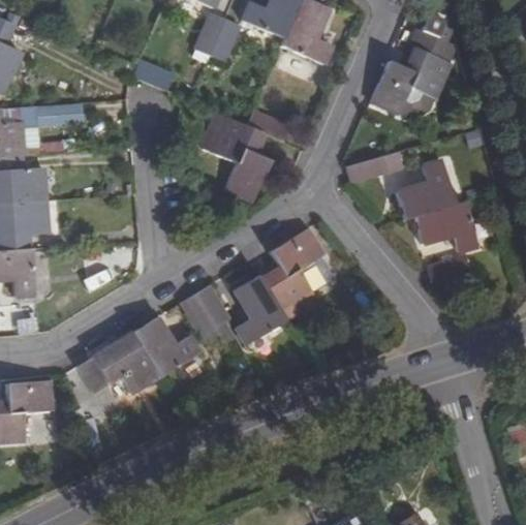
[(197,0),(216,8),(219,0),(197,0)]
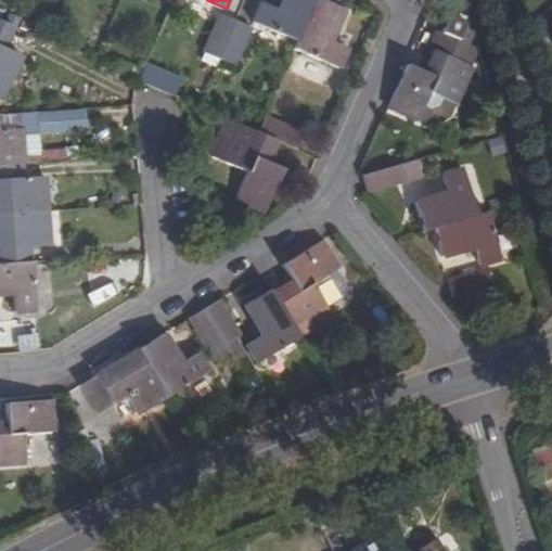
[(266,1),(257,22),(303,42),(300,49),(343,68),(352,49),(335,41),(349,10),(328,0),(286,0),(283,10),(266,1)]
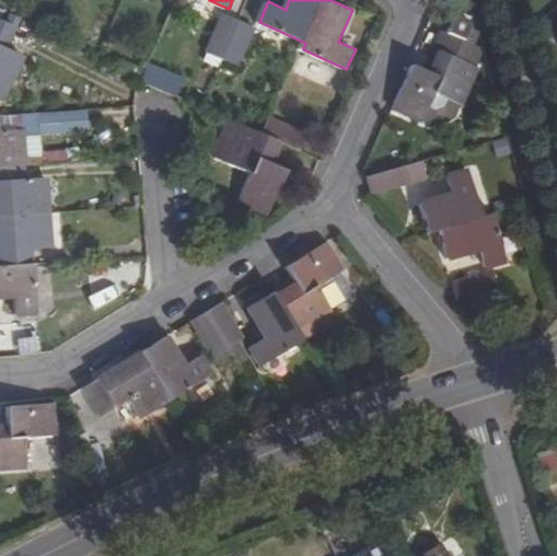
[(229,14),(211,53),(225,59),(241,66),(257,27),(244,21),(229,14)]
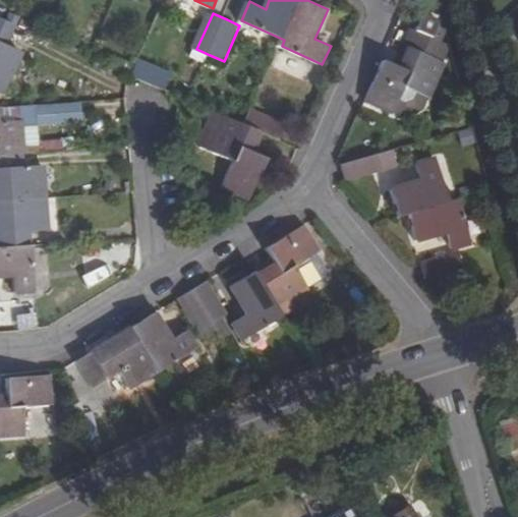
[(0,87),(8,91),(25,52),(8,45),(17,22),(5,18),(0,15),(0,87)]
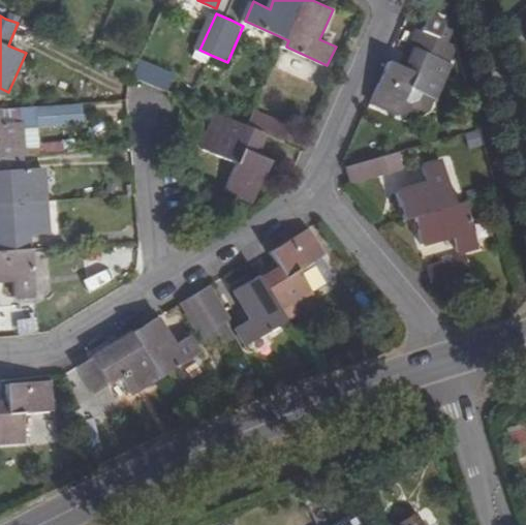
[(391,59),(374,98),(402,110),(413,85),(438,95),(453,61),(447,59),(455,43),(418,28),(411,43),(418,45),(408,67),(391,59)]
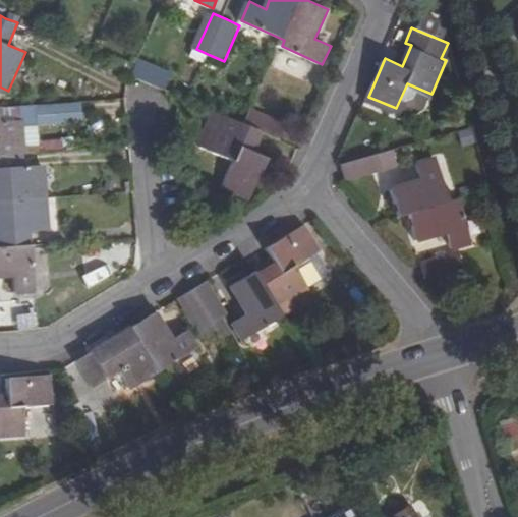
[(137,57),(132,74),(168,85),(173,68),(137,57)]
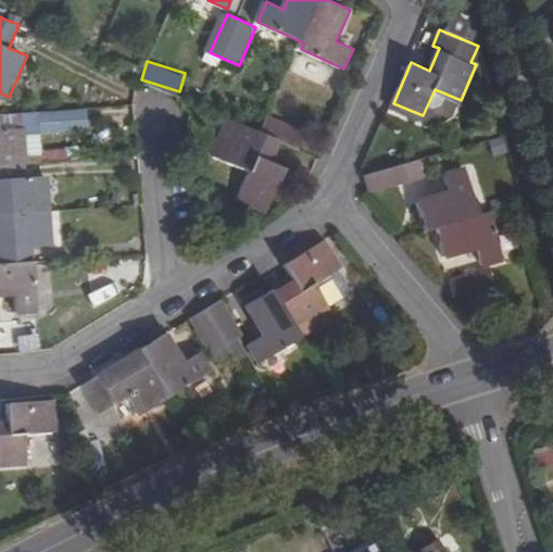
[(0,262),(0,292),(14,292),(16,310),(37,308),(33,260),(30,245),(53,243),(50,208),(47,174),(24,175),(23,161),(28,160),(25,128),(3,129),(2,114),(0,113),(0,251),(1,262),(0,262)]
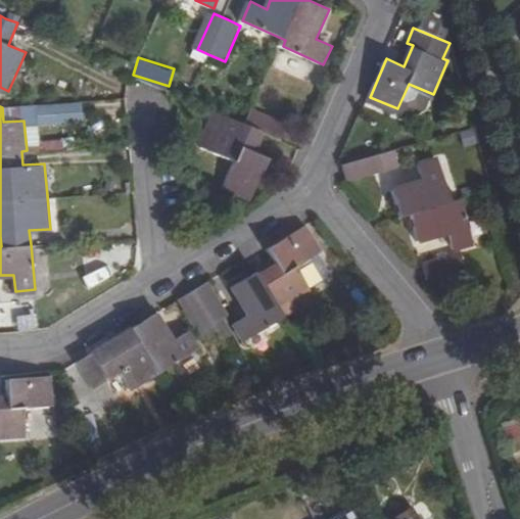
[(228,157),(217,182),(244,194),(261,156),(251,152),(244,148),(253,128),(261,131),(283,141),(290,128),(254,111),(247,126),(219,112),(203,147),(228,157)]
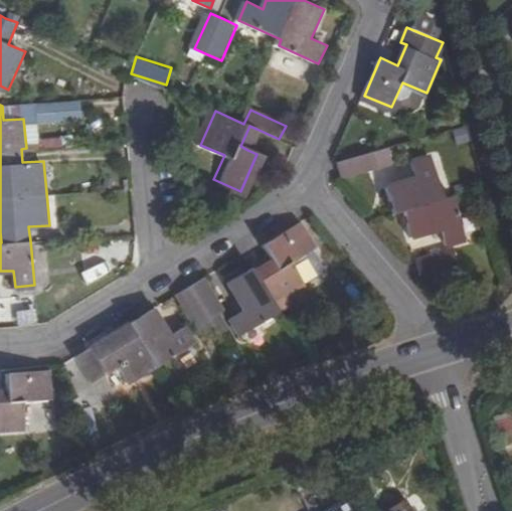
[(247,150),(257,129),(249,126),(240,146),(247,150)]
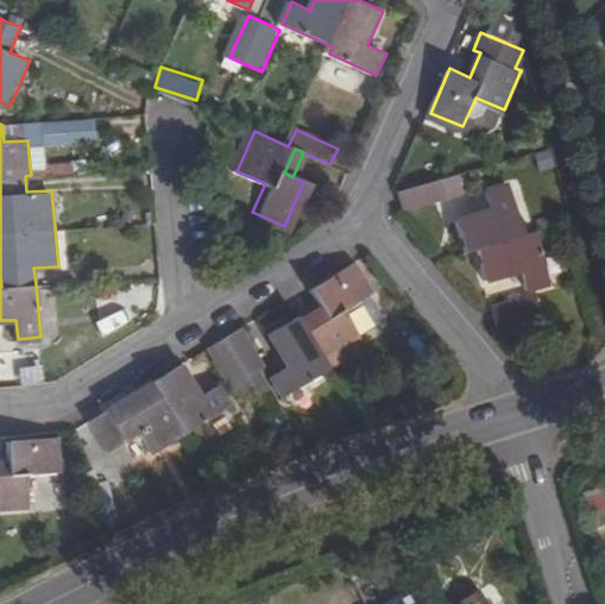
[(398,188),(403,205),(464,189),(459,171),(398,188)]
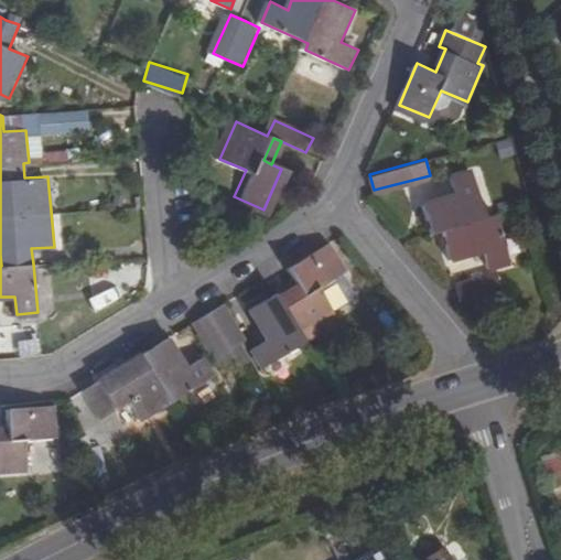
[(482,252),(487,269),(508,264),(494,215),(486,218),(473,171),(451,176),(456,196),(423,205),(431,234),(440,232),(449,262),(482,252)]
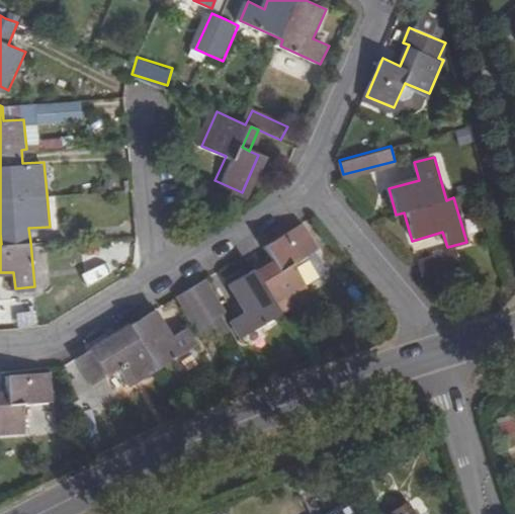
[(233,319),(243,336),(282,312),(284,315),(294,309),(288,298),(311,284),(296,262),(319,248),(304,224),(267,245),(276,259),(257,271),(255,268),(231,283),(247,311),(233,319)]
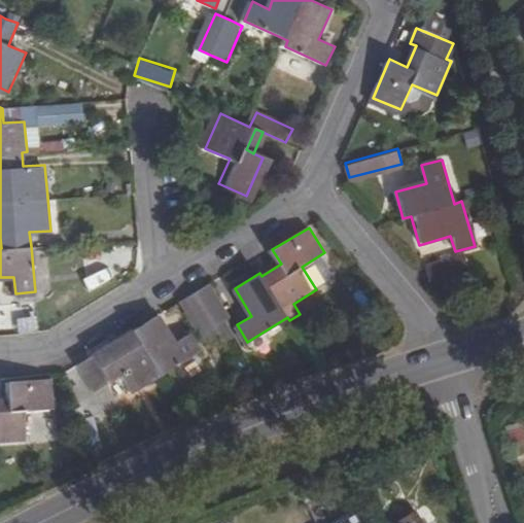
[(427,267),(431,282),(470,271),(465,256),(427,267)]
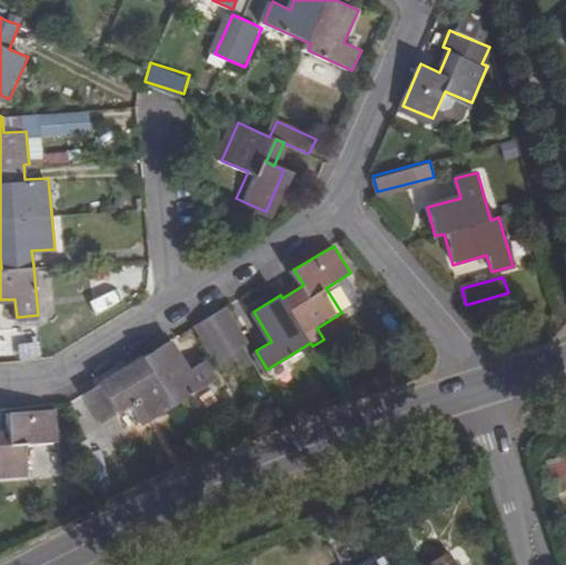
[(300,279),(279,293),(280,295),(283,298),(304,285),(300,279)]
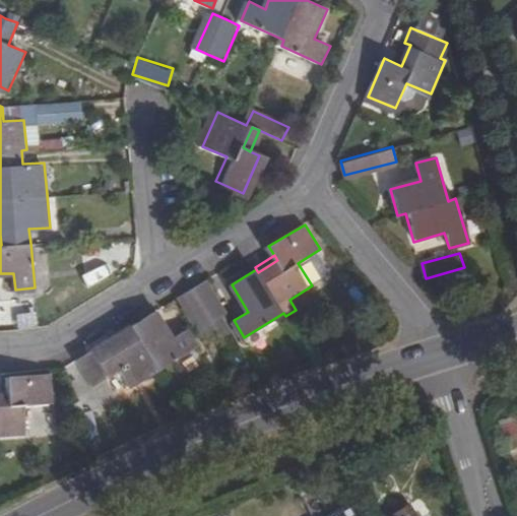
[(181,295),(202,328),(214,320),(228,313),(207,278),(194,286),(181,295)]
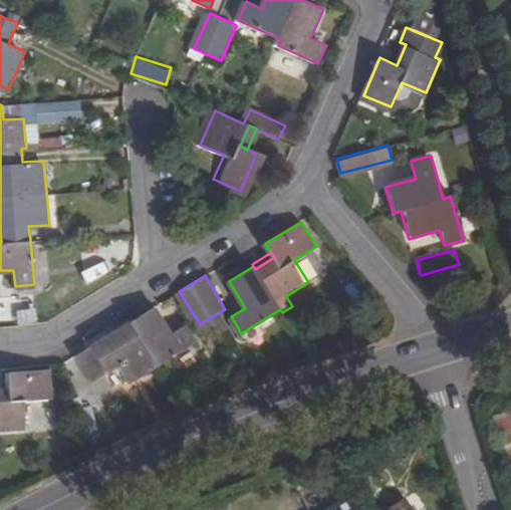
[(308,282),(286,296),(292,306),(314,292),(308,282)]
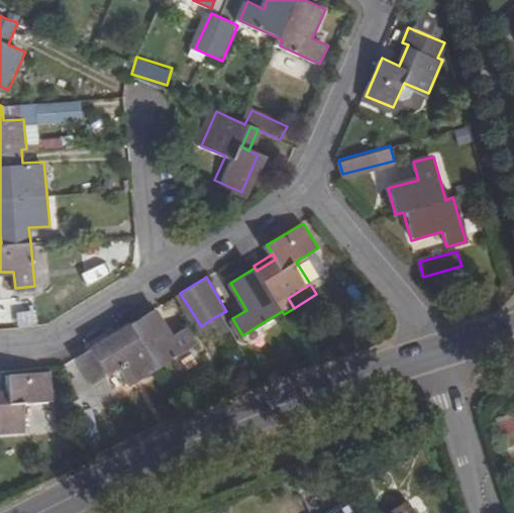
[(36,307),(1,309),(1,323),(37,321),(36,307)]
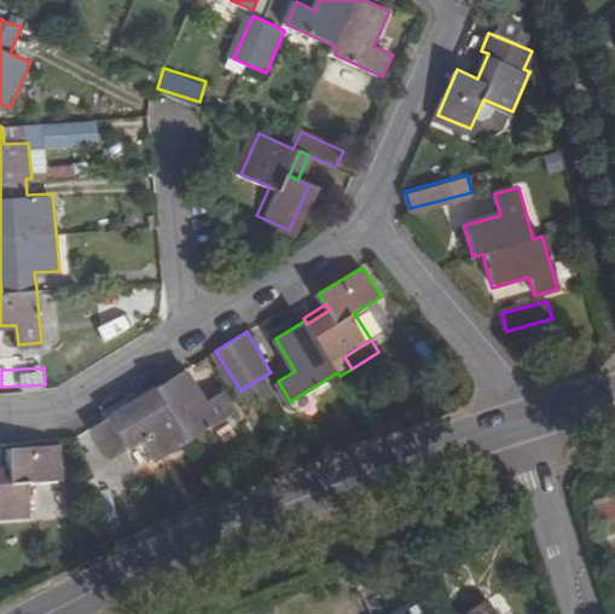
[(92,426),(111,457),(143,436),(156,458),(189,438),(190,439),(236,411),(224,392),(206,401),(186,369),(157,387),(92,426)]
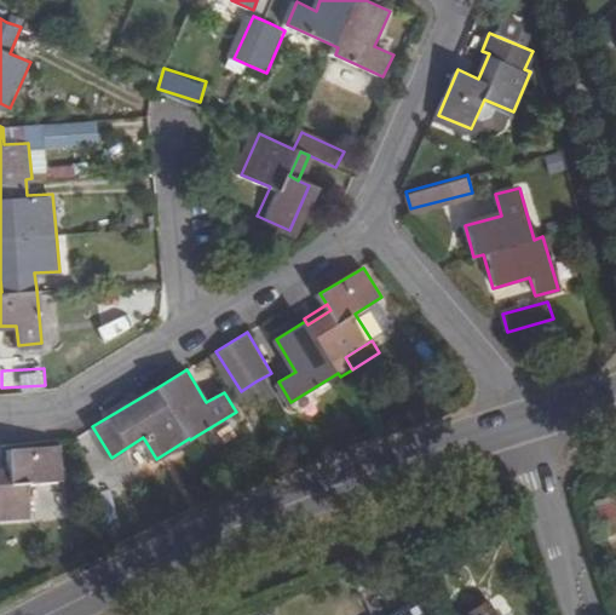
[(0,472),(0,518),(34,516),(32,484),(65,482),(62,446),(10,449),(12,472),(0,472)]
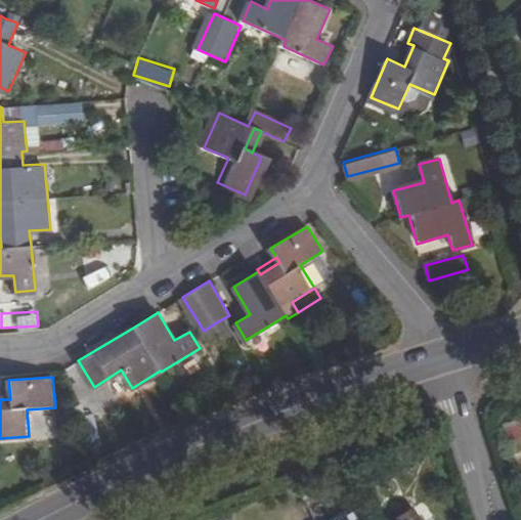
[(520,417),(506,418),(507,439),(520,438),(520,417)]
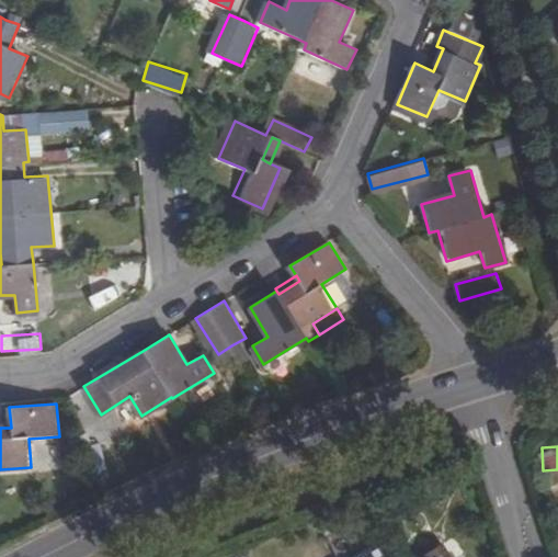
[(378,540),(349,556),(368,556),(384,548),(378,540)]
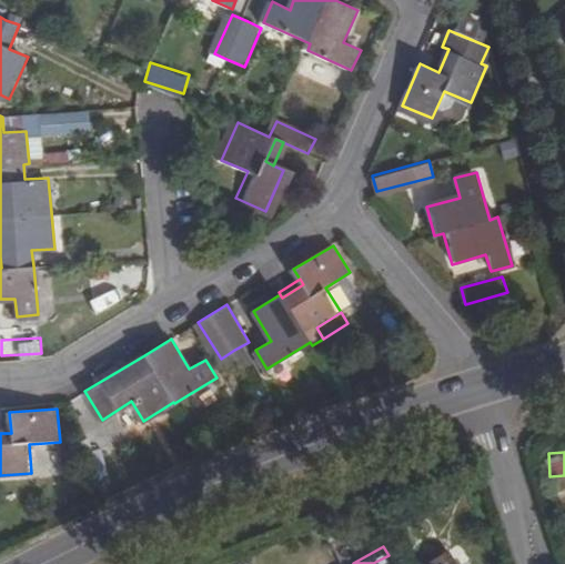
[(460,563),(451,549),(433,560),(435,563),(460,563)]
